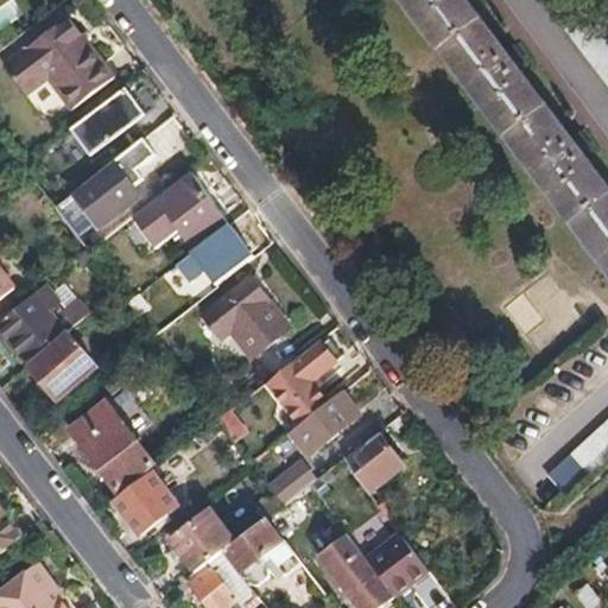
[(13,0),(6,0),(0,5),(0,31),(24,13),(13,0)]
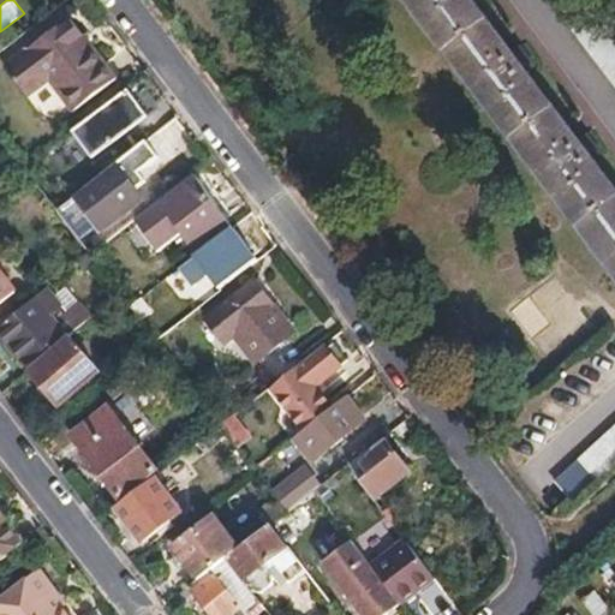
[(402,0),(614,278),(614,191),(591,159),(598,153),(585,137),(578,142),(524,71),(531,66),(518,49),(511,54),(469,0),(402,0)]
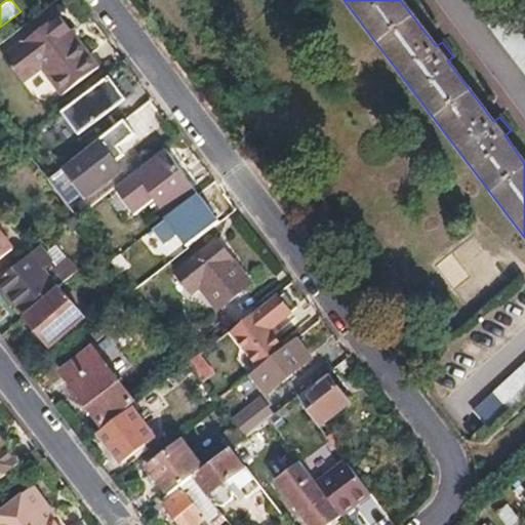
[(524,39),(495,0),(469,0),(524,74),(524,39)]
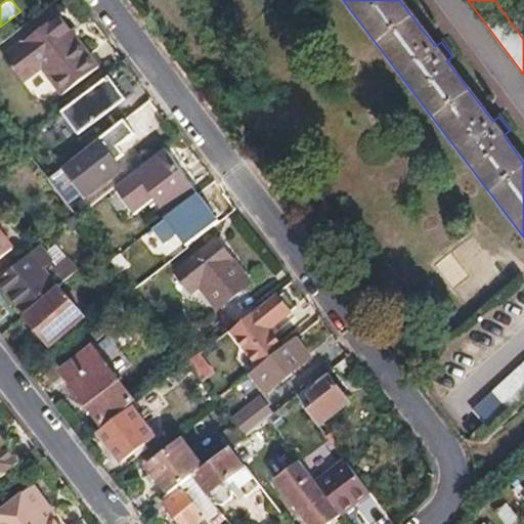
[(58,12),(3,55),(23,81),(43,66),(64,93),(100,66),(58,12)]
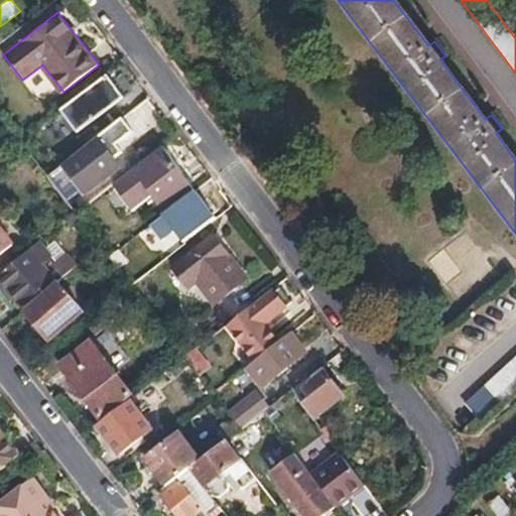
[(116,72),(100,85),(107,95),(124,81),(116,72)]
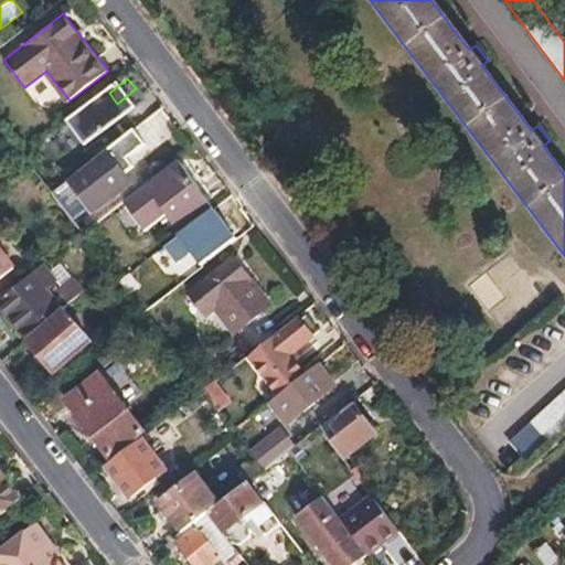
[(128,131),(66,179),(93,212),(130,183),(117,167),(141,148),(128,131)]
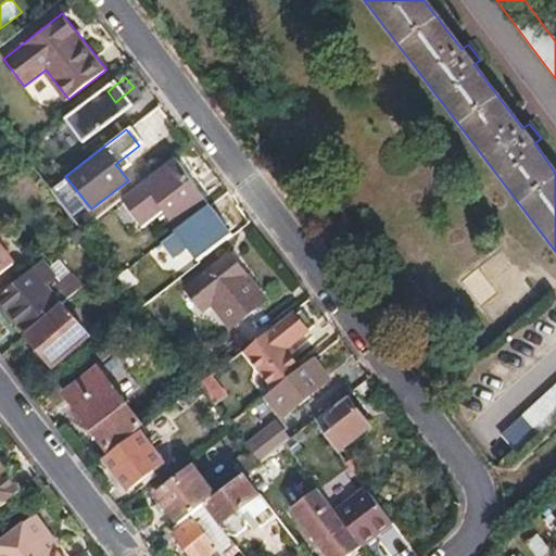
[(175,156),(121,199),(142,226),(163,211),(178,231),(182,227),(210,206),(211,205),(175,156)]
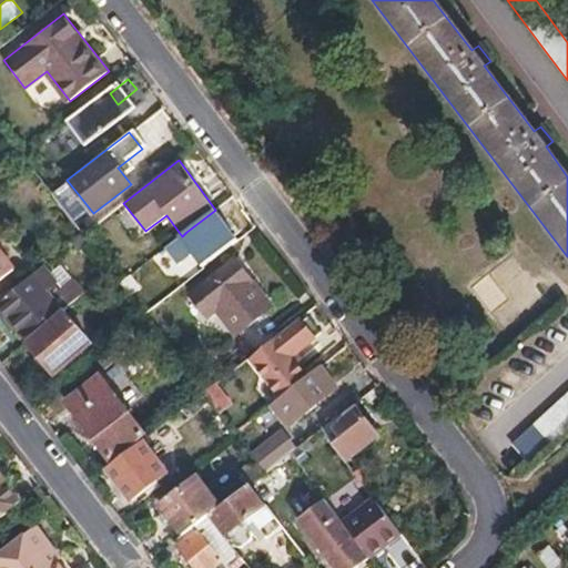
[(68,198),(59,204),(82,234),(91,227),(68,198)]
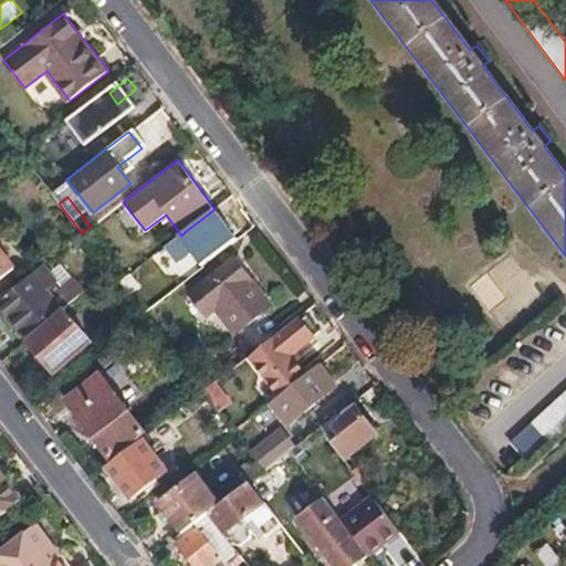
[(213,210),(186,231),(197,247),(190,252),(202,268),(238,240),(213,210)]
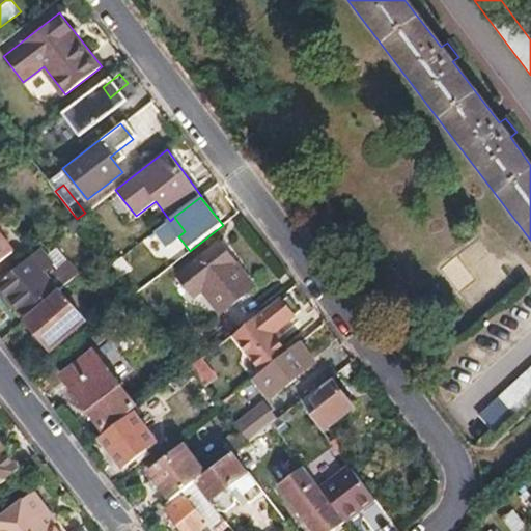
[(0,260),(11,252),(0,236),(0,260)]
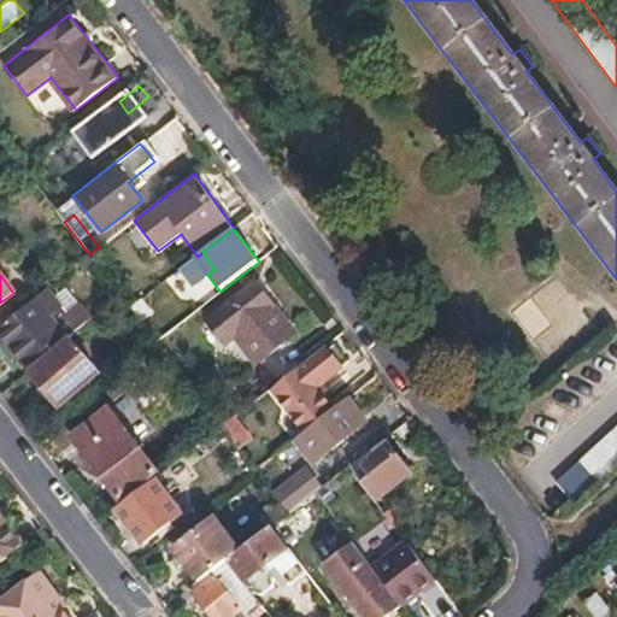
[(254,282),(205,321),(224,346),(235,338),(256,365),(295,335),(254,282)]
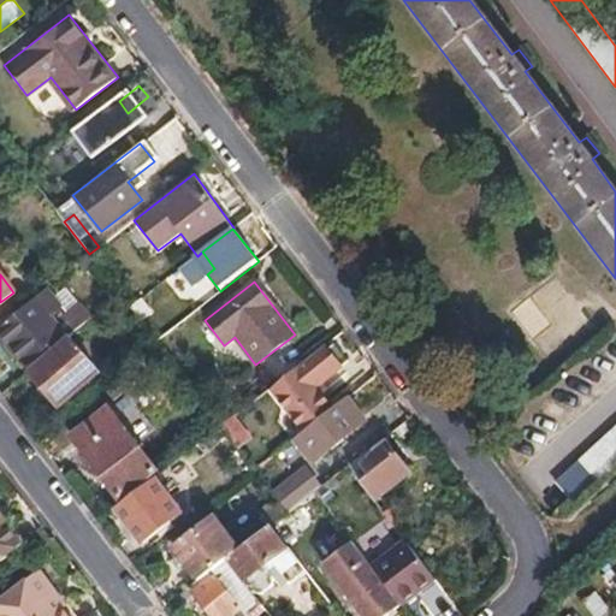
[(47,292),(0,330),(0,336),(25,366),(41,351),(46,357),(69,338),(84,325),(72,312),(58,324),(49,314),(59,307),(47,292)]
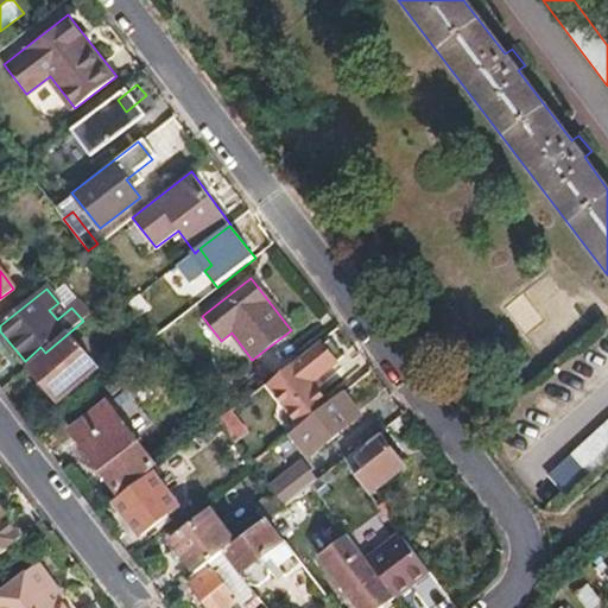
[(139,295),(128,303),(140,318),(150,310),(139,295)]
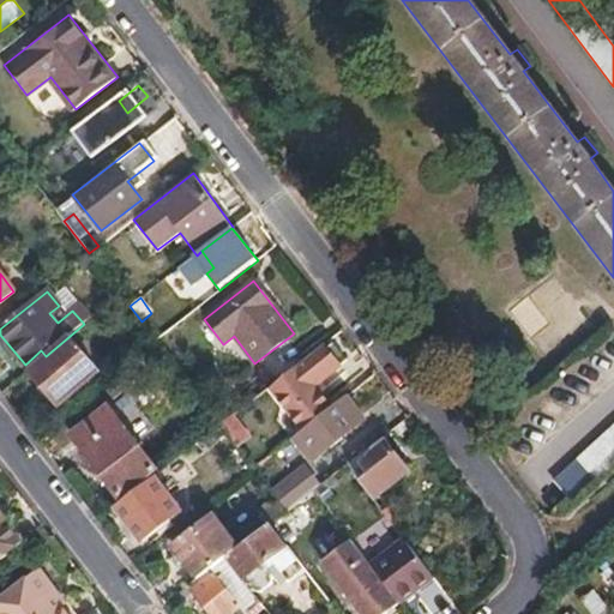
[(46,356),(30,371),(60,405),(98,372),(68,337),(46,356)]
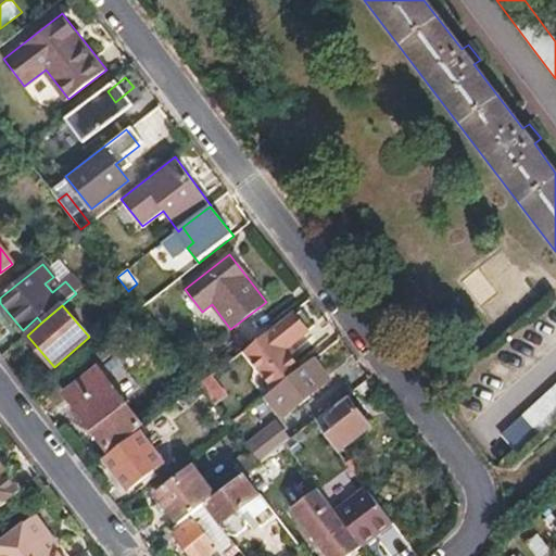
[(293,312),(243,351),(273,390),(299,370),(286,352),(314,329),(301,312),(297,316),(293,312)]
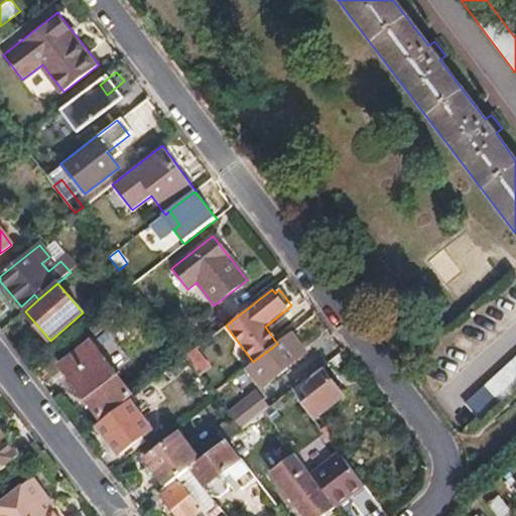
[(253,362),(248,366),(263,386),(307,352),(292,333),(277,344),(253,362)]
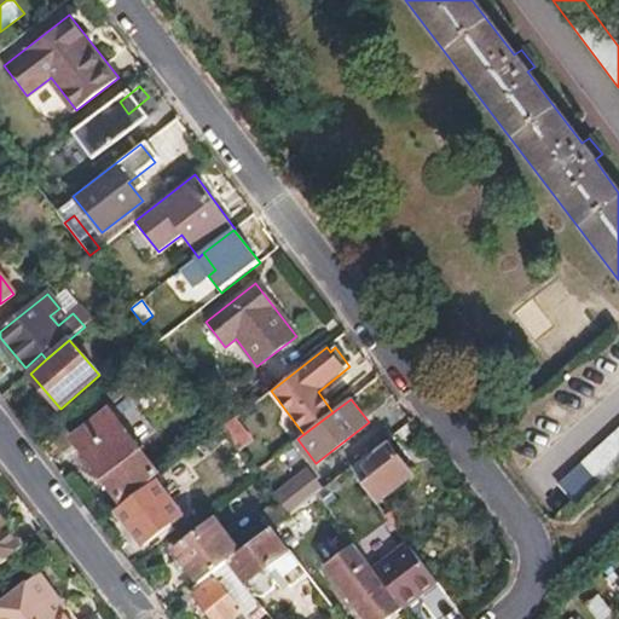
[(100,418),(74,439),(120,499),(156,472),(121,427),(111,433),(100,418)]
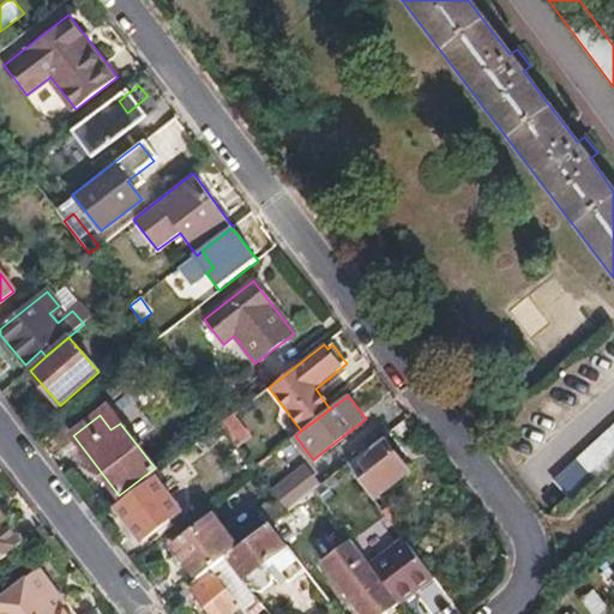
[(233,415),(221,425),(236,444),(248,434),(233,415)]
